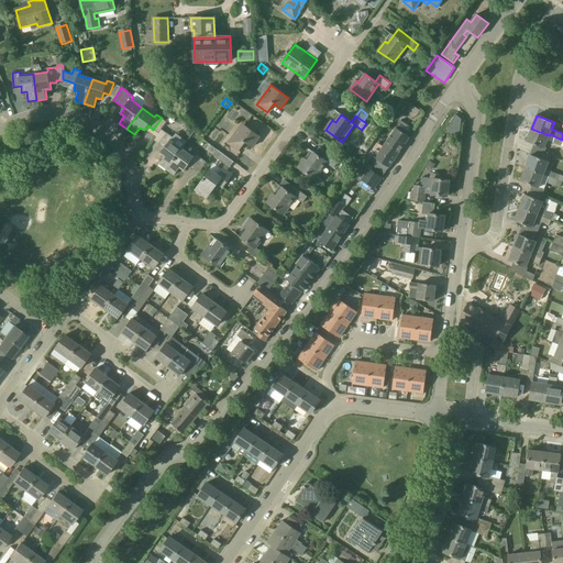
[(400,120),(397,128),(406,132),(409,124),(400,120)]
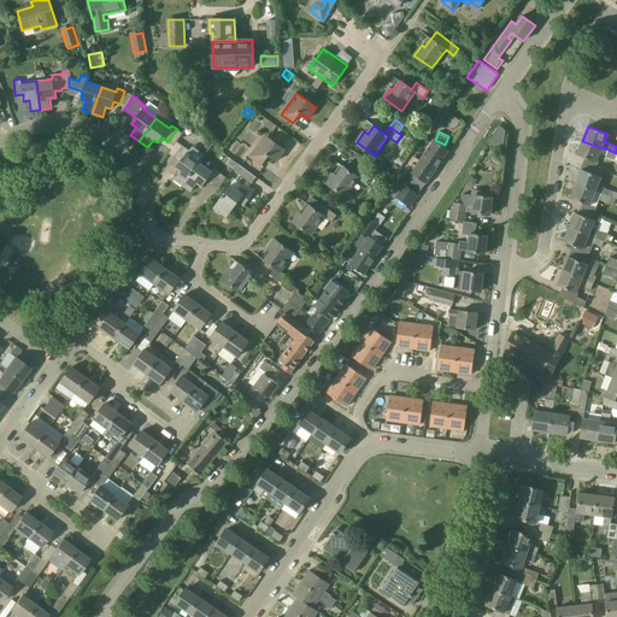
[(286,150),(265,135),(257,147),(250,157),(262,166),(269,156),(276,162),(286,150)]
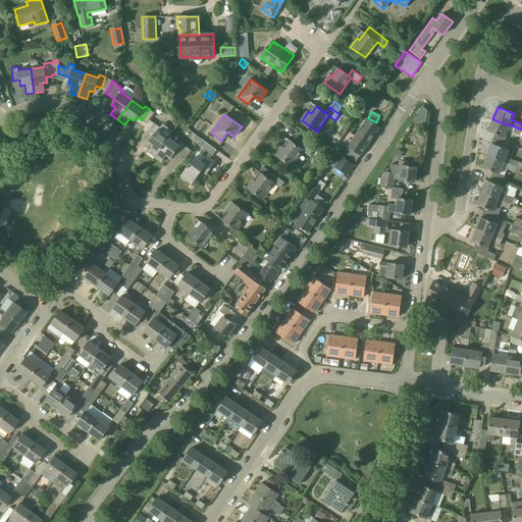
[(379,127),(367,119),(355,137),(351,134),(344,144),(346,146),(341,153),(355,163),(379,127)]
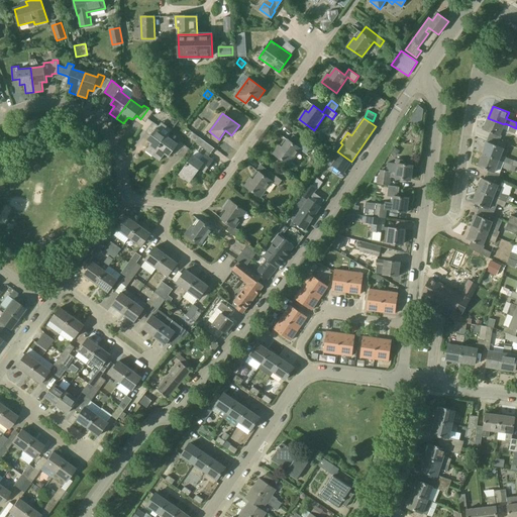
[(502,130),(516,135),(516,129),(504,124),(488,118),(483,130),(499,136),(502,130)]
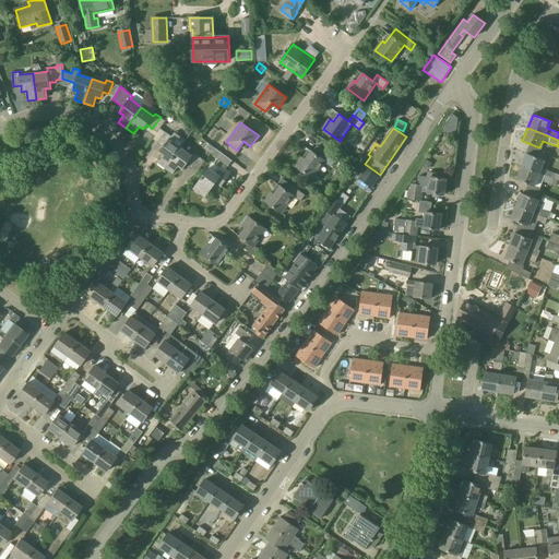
[(166,168),(181,147),(186,141),(175,132),(173,137),(166,132),(157,143),(163,146),(159,152),(164,155),(158,163),(166,168)]
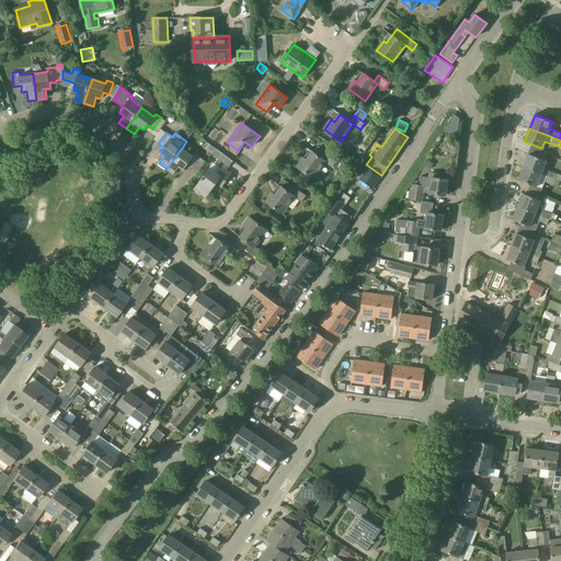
[(213,155),(217,149),(208,144),(204,149),(213,155)]
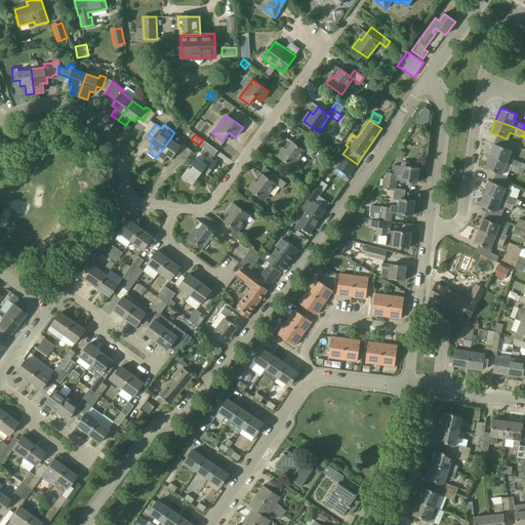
[(188,148),(183,144),(180,147),(170,138),(156,158),(163,163),(168,156),(172,159),(175,155),(180,158),(188,148)]
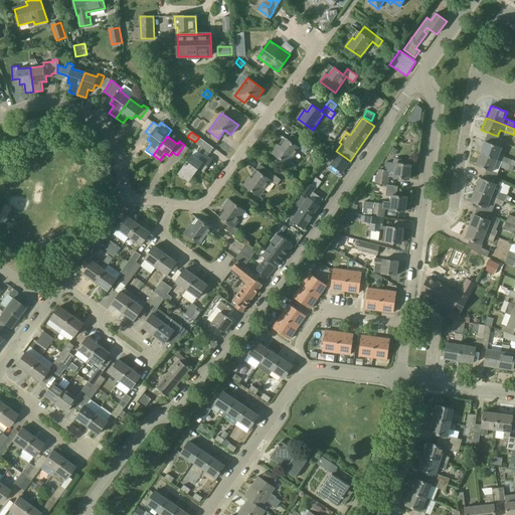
[(195,142),(206,151),(210,154),(214,148),(199,137),(195,142)]
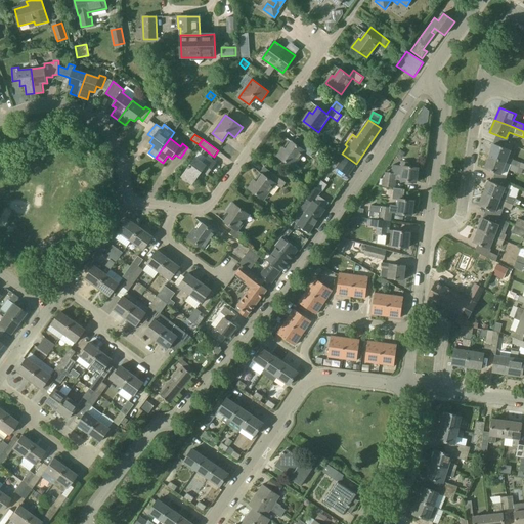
[(305,150),(311,156),(315,149),(305,142),(301,148),(292,141),(287,149),(284,147),(277,156),(294,167),(305,150)]
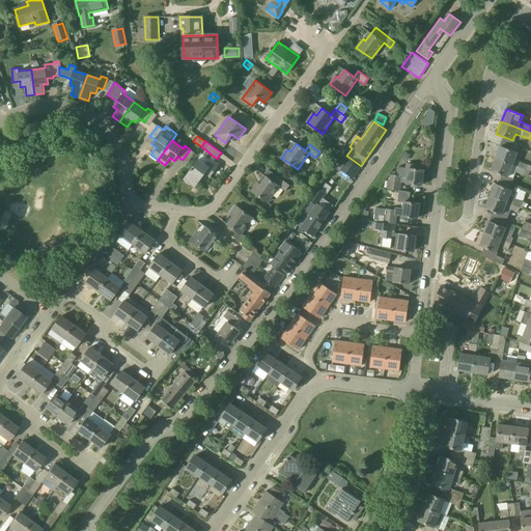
[(496,159),(512,165),(518,154),(500,146),(496,159)]
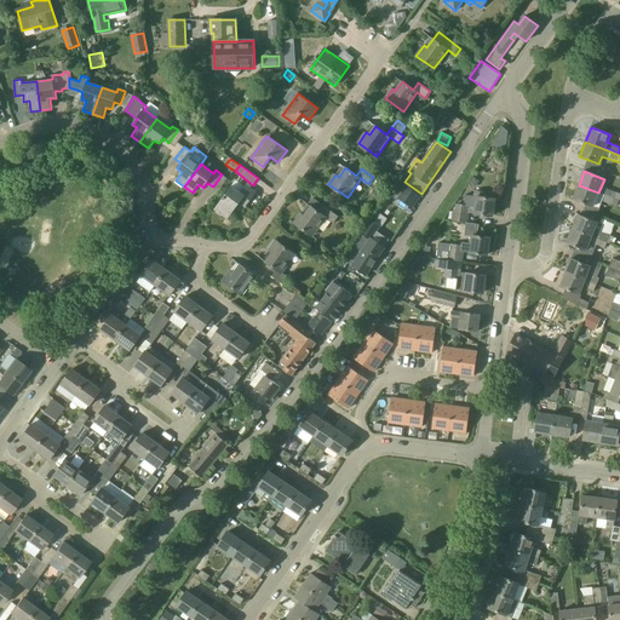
[(412,207),(420,196),(400,182),(391,194),(412,207)]
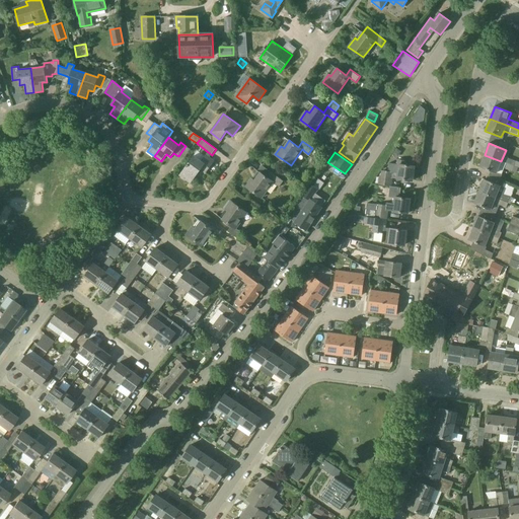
[(215,161),(210,158),(206,154),(201,161),(194,155),(179,175),(191,182),(201,169),(206,173),(215,161)]
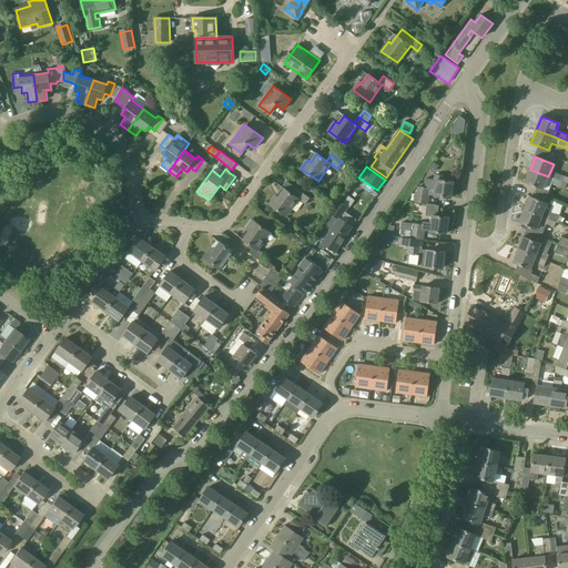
[(547,196),(549,191),(544,189),(548,176),(530,170),(525,183),(536,188),(535,192),(547,196)]
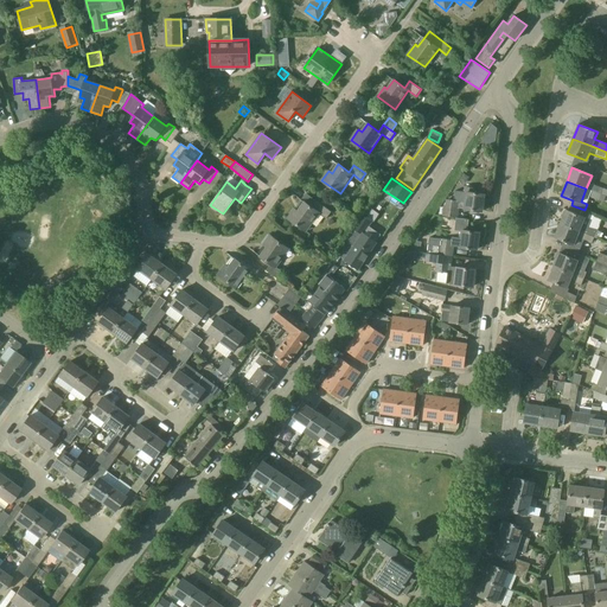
[(484,195),(474,193),(475,189),(465,187),(464,192),(460,192),(455,196),(454,202),(447,200),(446,209),(445,208),(443,216),(458,218),(460,209),(465,209),(465,210),(483,212),(484,195)]
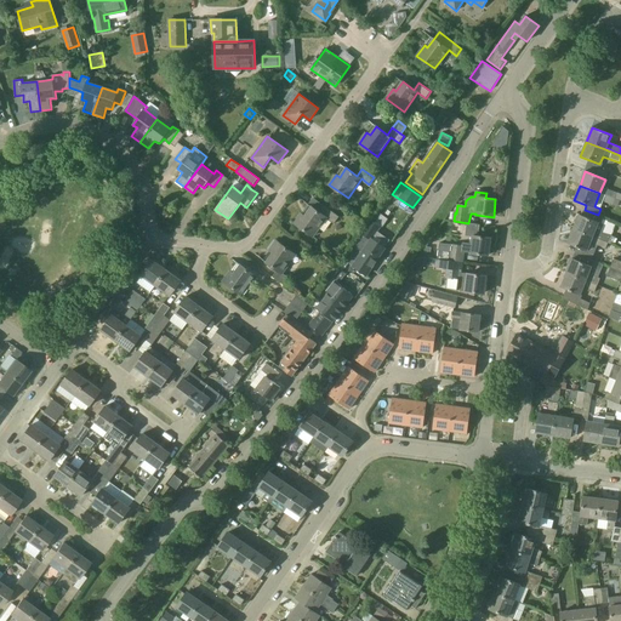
[(326,217),(334,223),(339,217),(328,209),(323,215),(312,206),(306,215),(302,212),(295,223),(313,237),(326,217)]
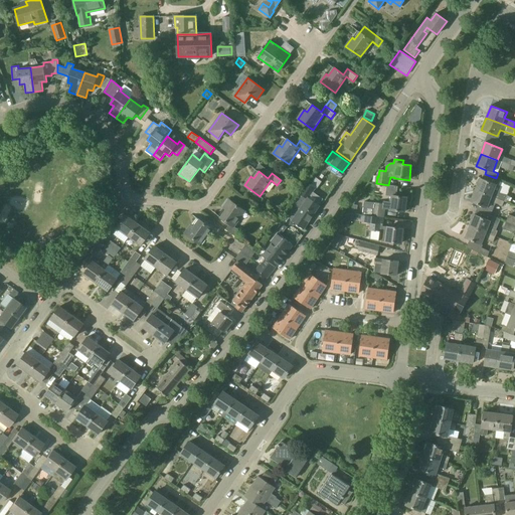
[(511,186),(500,181),(499,185),(496,185),(480,178),(476,190),(504,201),(511,186)]
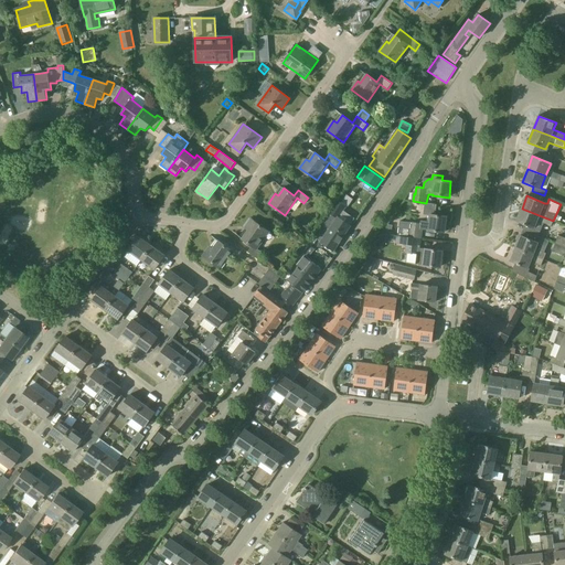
[(343,235),(349,228),(337,221),(347,206),(337,200),(330,211),(312,236),(333,251),(344,235),(343,235)]
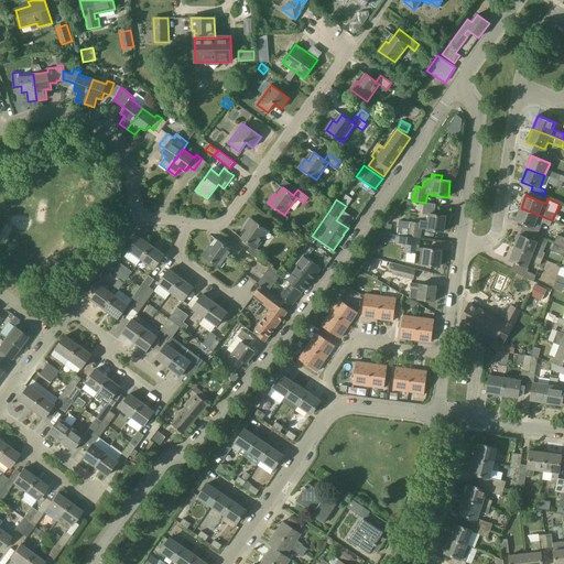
[(521,208),(516,221),(533,229),(533,228),(540,230),(543,223),(551,225),(552,220),(521,208)]
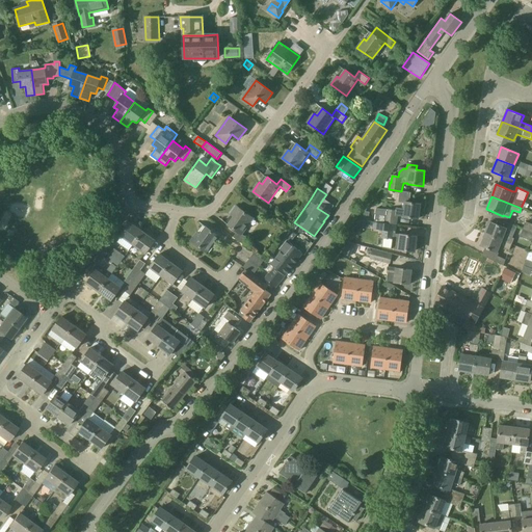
[(420,205),(404,203),(403,209),(396,208),(396,210),(389,209),(389,211),(376,209),(374,222),(395,224),(397,216),(403,216),(402,217),(418,219),(420,205)]
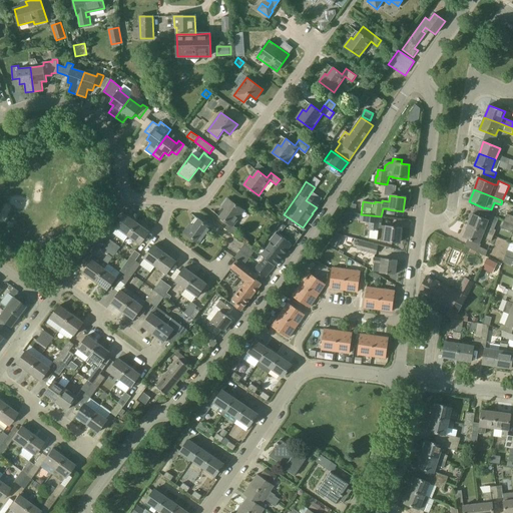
[(219,216),(228,223),(224,229),(234,236),(238,230),(232,225),(243,210),(228,199),(222,207),(225,209),(219,216)]
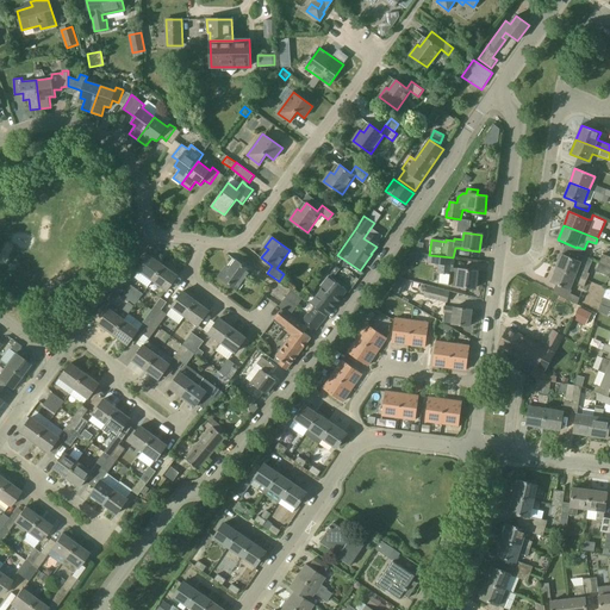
[(418,243),(412,253),(422,254),(424,243),(418,243)]
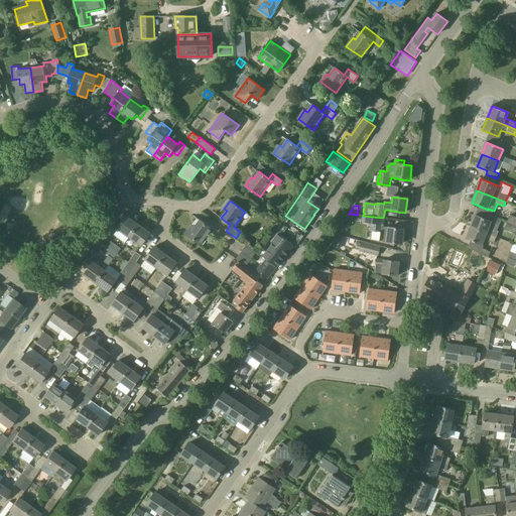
[(403,230),(388,228),(382,227),(383,218),(363,216),(349,214),(341,224),(347,228),(353,219),(363,221),(362,223),(372,224),(371,231),(378,232),(377,241),(387,242),(401,244),(403,230)]
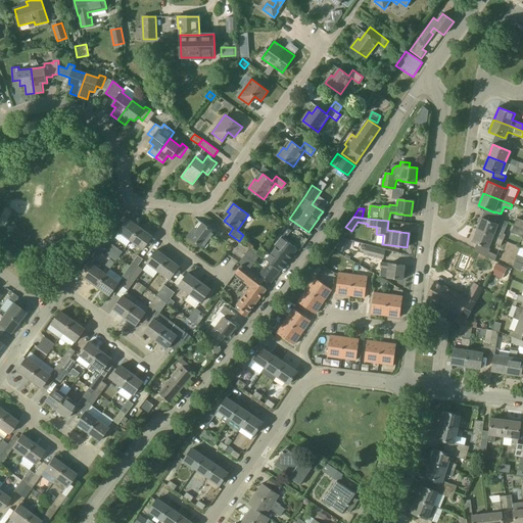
[(497,225),(482,218),(477,230),(503,240),(505,235),(495,231),(497,225)]
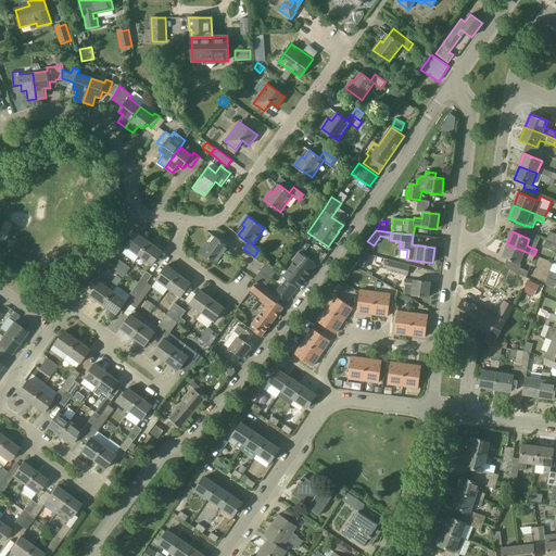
[(150,242),(137,232),(126,247),(139,256),(150,242)]
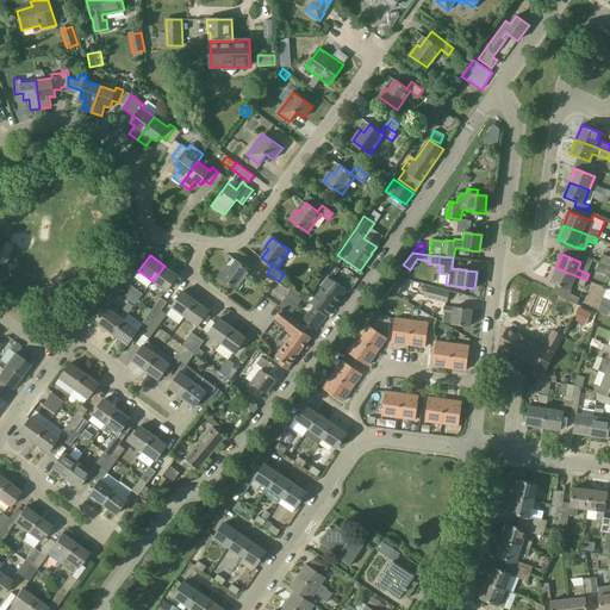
[(236,261),(230,269),(226,267),(219,277),(237,290),(251,272),(236,261)]
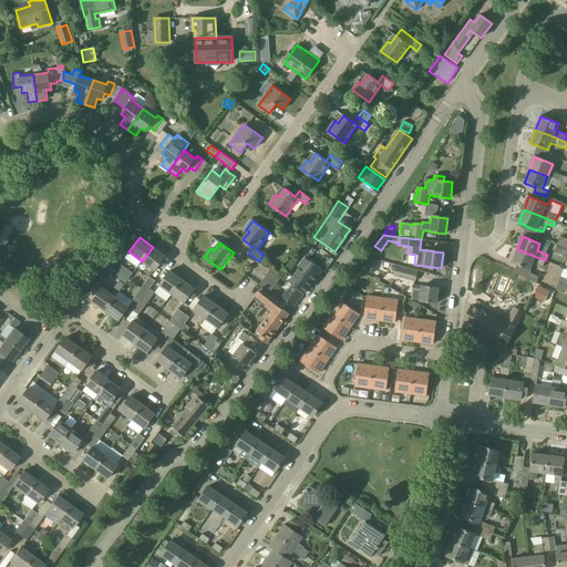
[(566,247),(557,244),(555,250),(566,256),(566,247)]
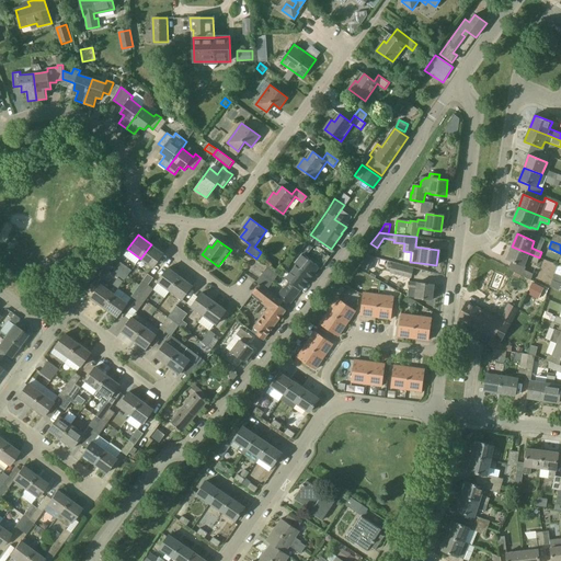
[(267,290),(283,301),(287,305),(288,302),(290,304),(311,278),(310,277),(319,267),(308,259),(305,256),(312,248),(306,242),(298,251),(284,270),(289,273),(284,281),(277,276),(275,279),(285,287),(281,293),(271,286),(267,290)]
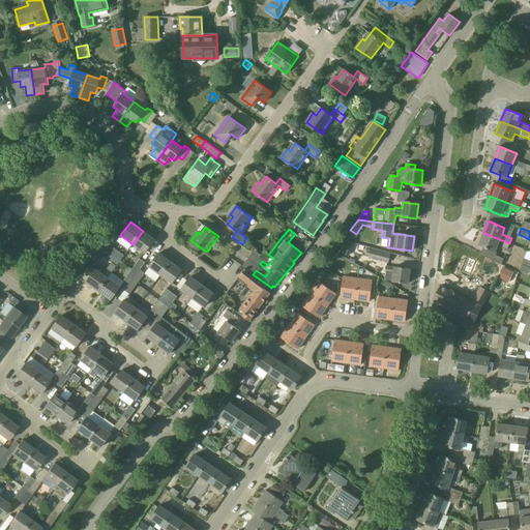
[(143,231),(133,244),(145,253),(155,240),(143,231)]
